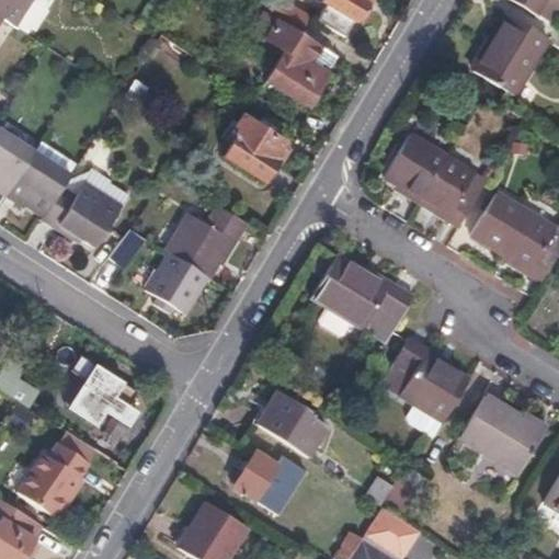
[(0,0),(0,14),(26,32),(46,3),(45,0),(0,0)]
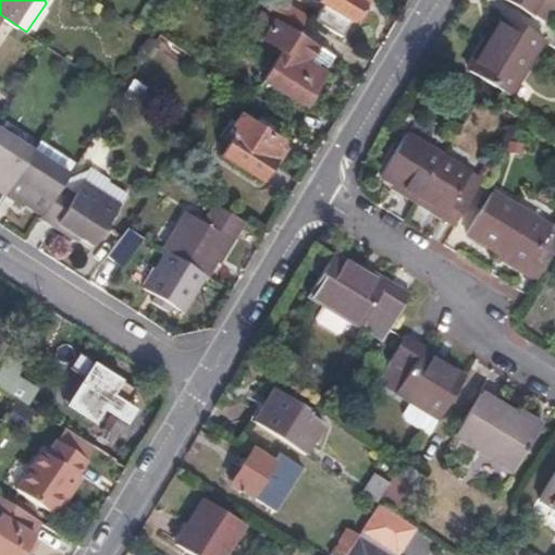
[(270,0),(263,11),(296,31),(297,32),(306,17),(278,0),(270,0)]
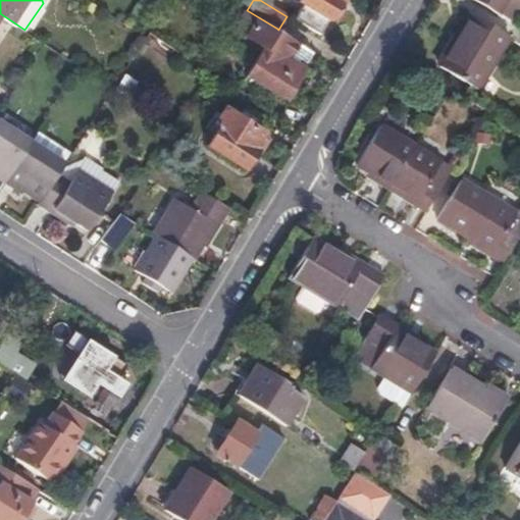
[(299,0),(328,18),(338,3),(340,4),(342,0),(299,0)]
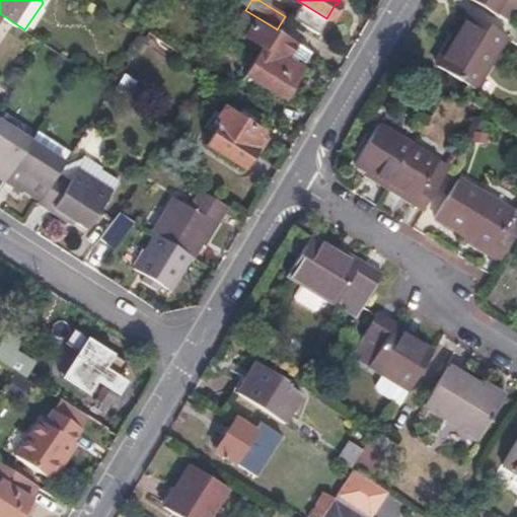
[(471,0),(497,15),(506,0),(471,0)]
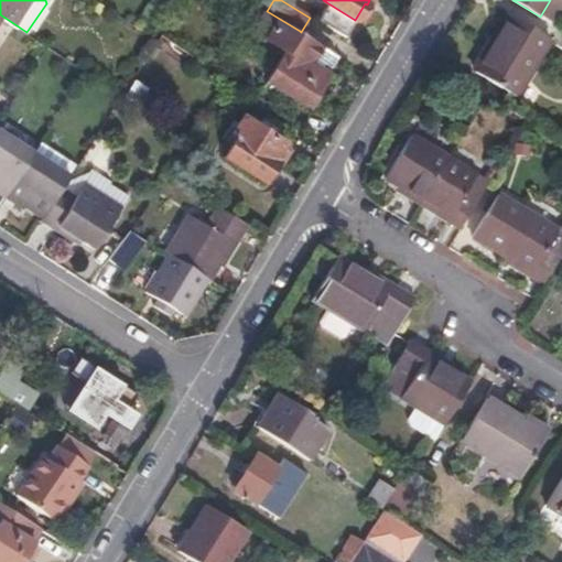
[(290,47),(300,31),(267,11),(266,10),(250,34),(263,42),(268,34),(290,47)]
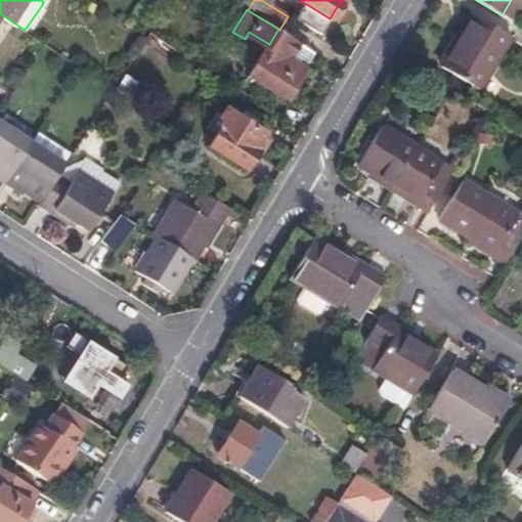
[(441,64),(479,88),(512,35),(474,11),(441,64)]
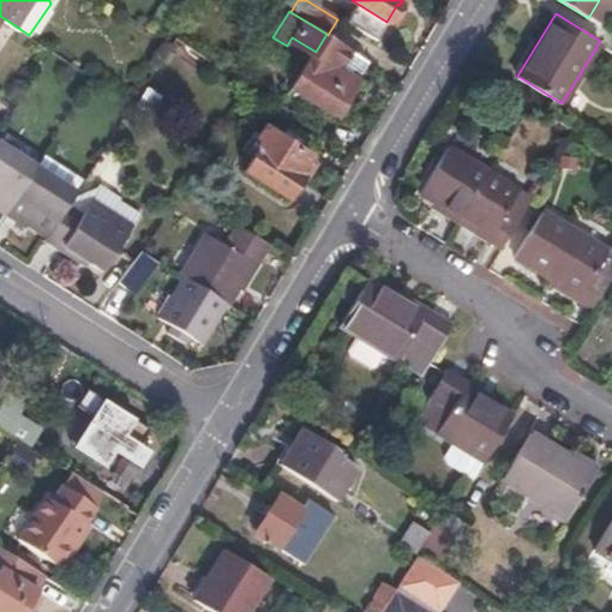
[(328,59),(316,52),(294,87),(336,112),(358,78),(342,69),(346,61),(331,53),(328,59)]
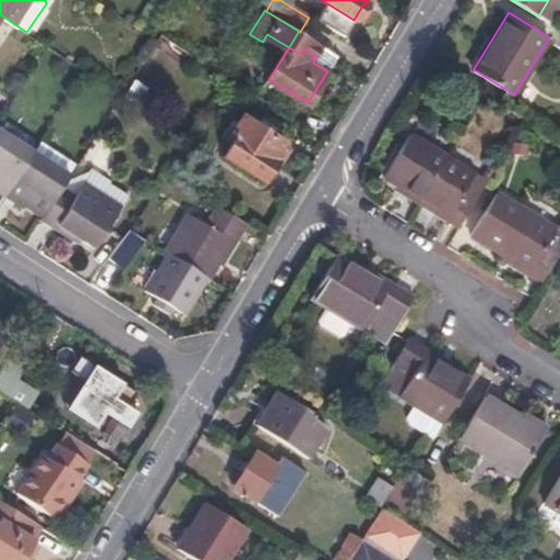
[(260,118),(257,124),(243,114),(228,134),(234,137),(224,153),(262,179),(275,161),(278,164),(288,150),(283,147),(287,144),(270,133),(273,127),(260,118)]
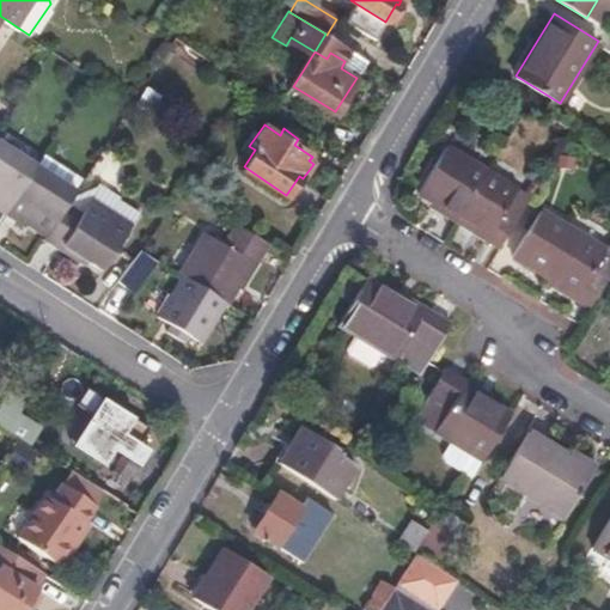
[(0,206),(5,209),(35,163),(0,139),(0,206)]
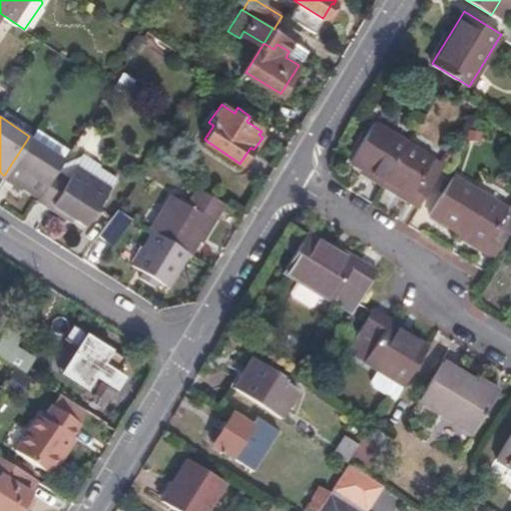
[(382,186),(385,181),(408,143),(374,123),(351,160),(375,174),(372,179),(382,186)]
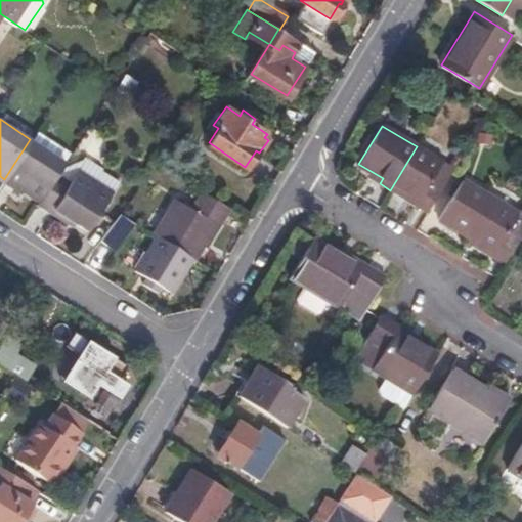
[(24,187),(41,199),(58,171),(64,161),(30,139),(4,179),(20,190),(24,187)]
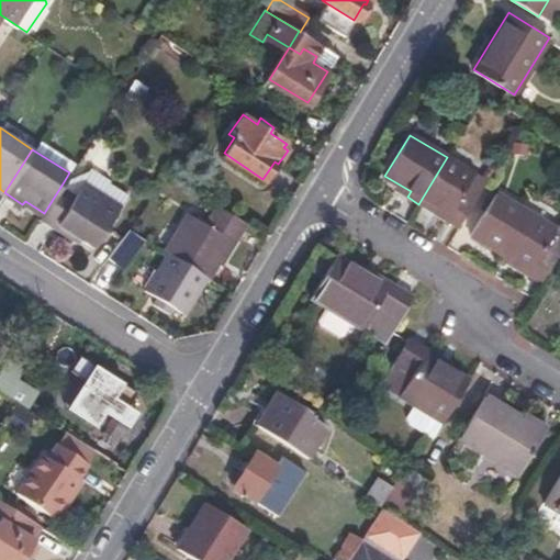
[(488,182),(447,157),(422,199),(450,215),(447,221),(460,230),(488,182)]
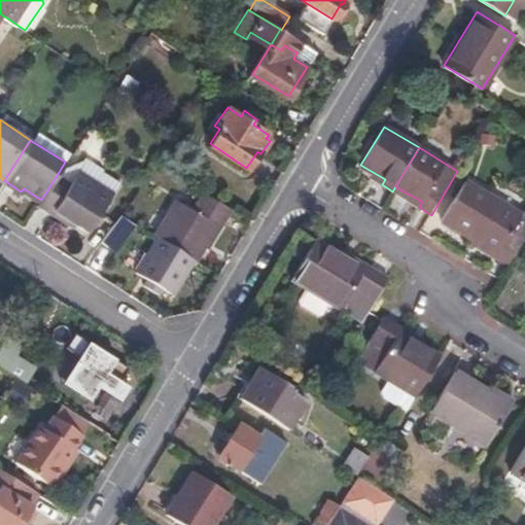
[(71,180),(59,172),(41,200),(38,203),(69,222),(71,219),(89,230),(112,193),(77,170),(71,180)]
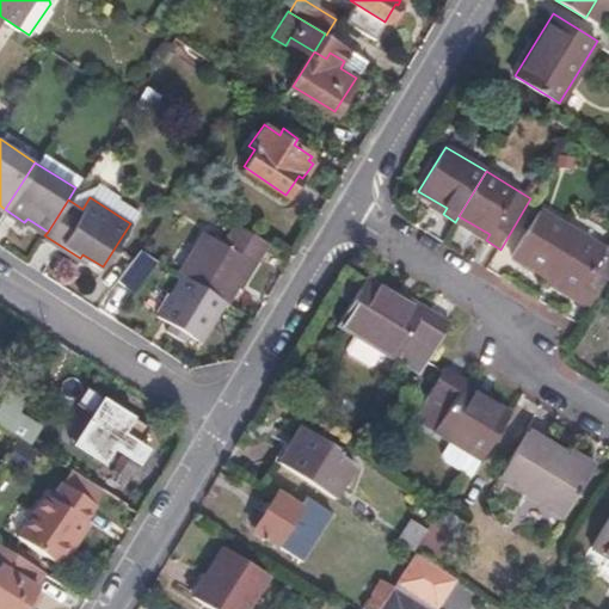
[(590,307),(604,283),(608,275),(608,246),(606,251),(541,211),(515,254),(579,294),(576,299),(590,307)]
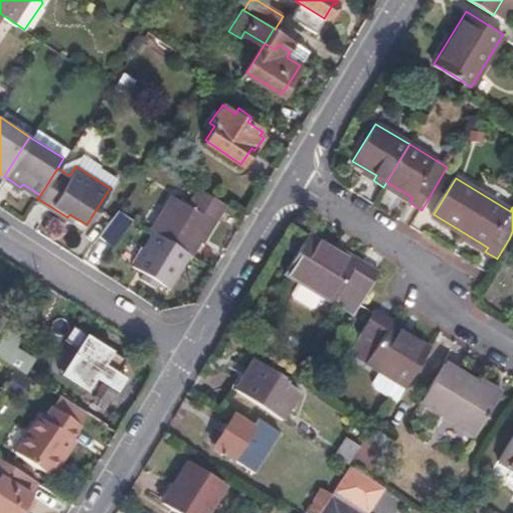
[(154,230),(190,252),(203,233),(207,235),(226,202),(200,187),(189,204),(173,194),(153,229),(154,230)]
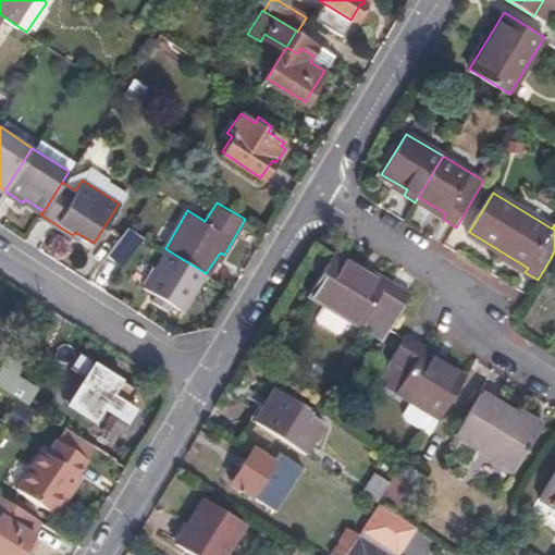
[(120,235),(101,260),(113,270),(133,245),(120,235)]
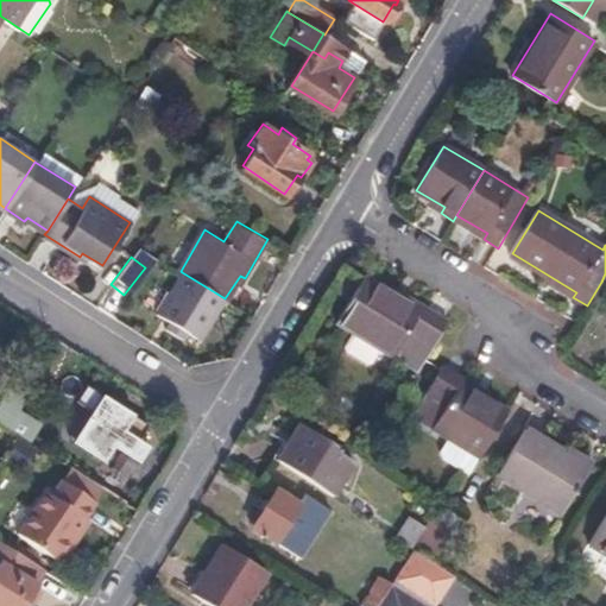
[(225,298),(182,272),(157,311),(200,339),(225,298)]
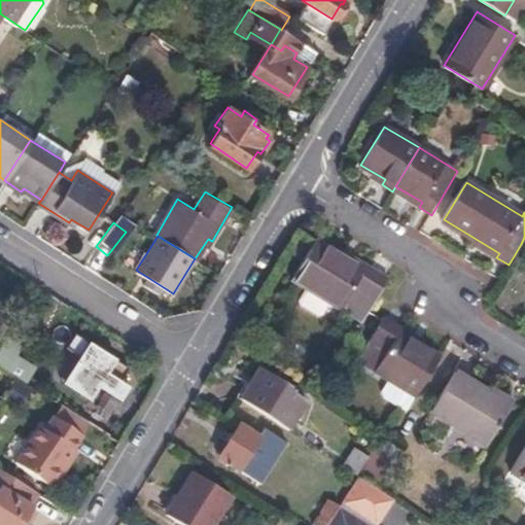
[(294,279),(329,300),(352,261),(317,241),(294,279)]
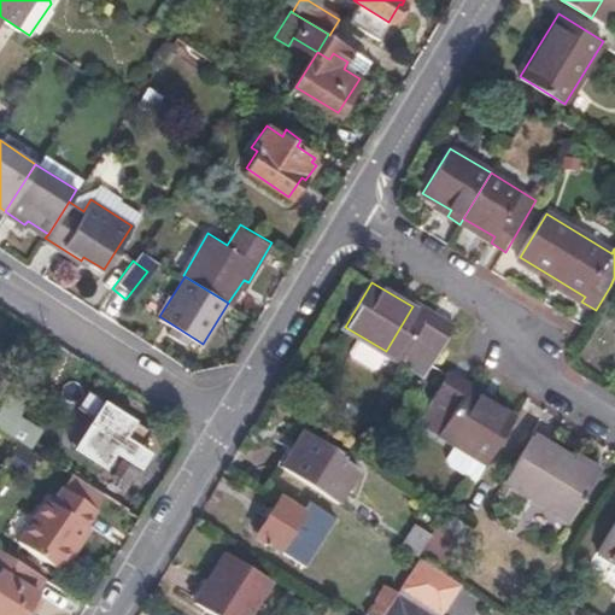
[(413,306),(386,351),(427,375),(456,328),(428,311),(426,315),(413,306)]
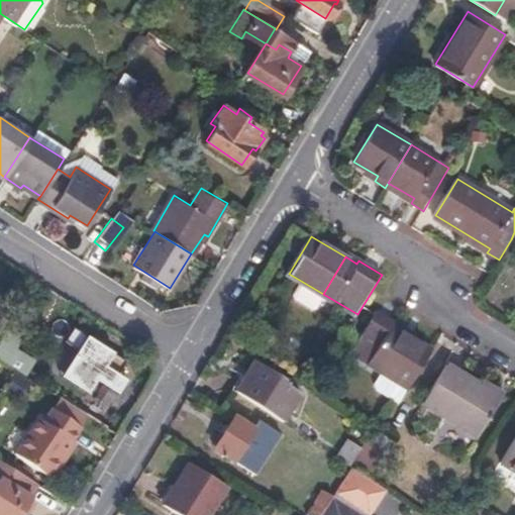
[(395,322),(376,311),(351,352),(387,374),(381,384),(383,392),(398,401),(409,389),(434,350),(393,325),(395,322)]
